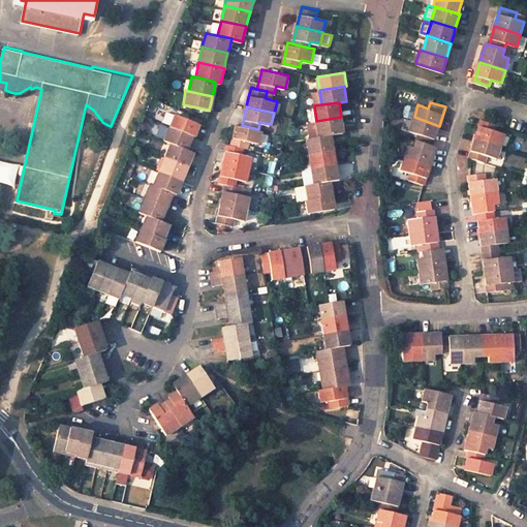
[(198,121),(174,112),(168,124),(191,133),(193,134),(195,128),(198,121)]
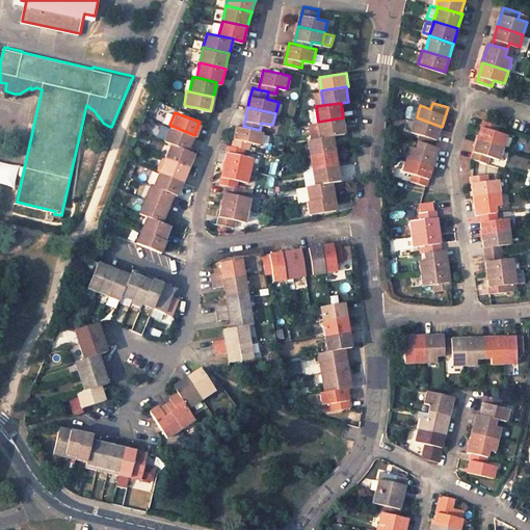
[(343,117),(318,122),(321,136),(334,134),(345,132),(344,125),(343,117)]
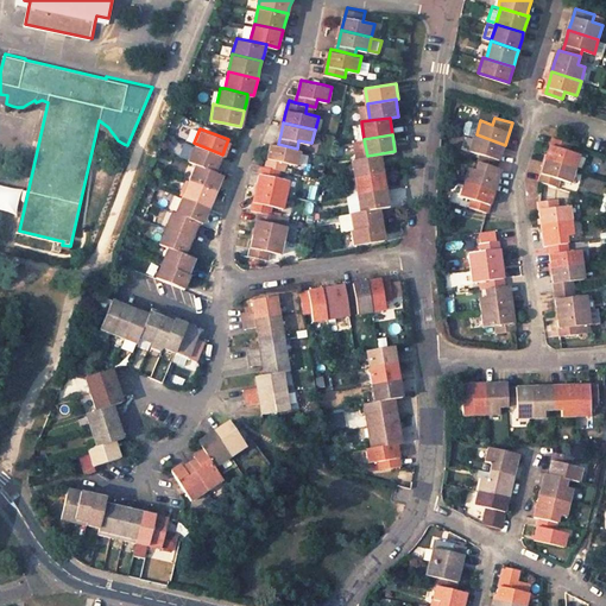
[(477,134),(472,149),(484,153),(481,161),(498,166),(505,145),(477,134)]
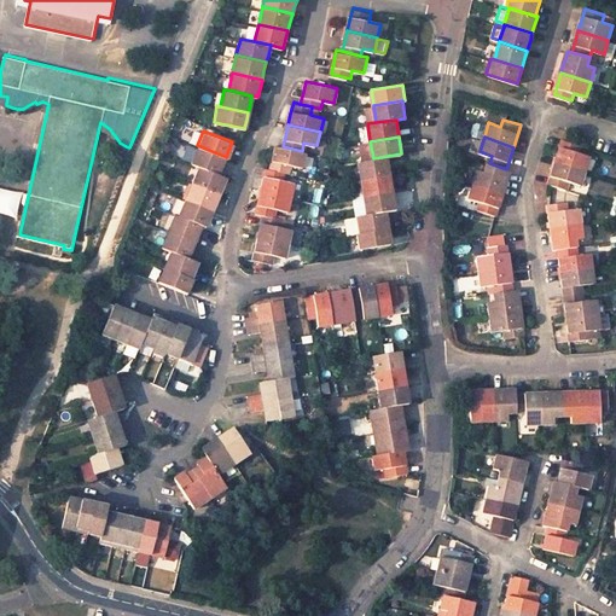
[(565,139),(558,161),(587,170),(592,156),(581,151),(585,145),(565,139)]
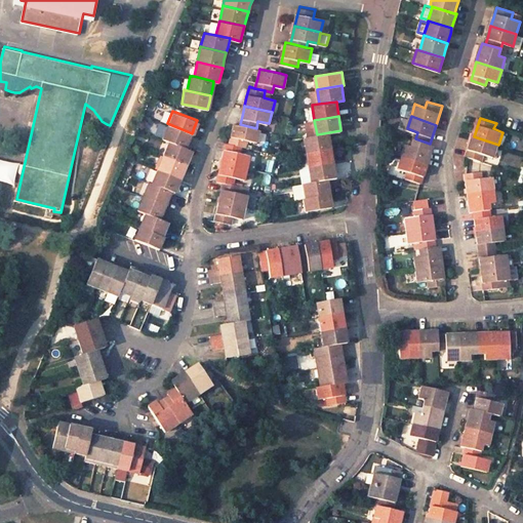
[(190,132),(167,123),(162,136),(169,139),(184,146),(187,139),(190,132)]
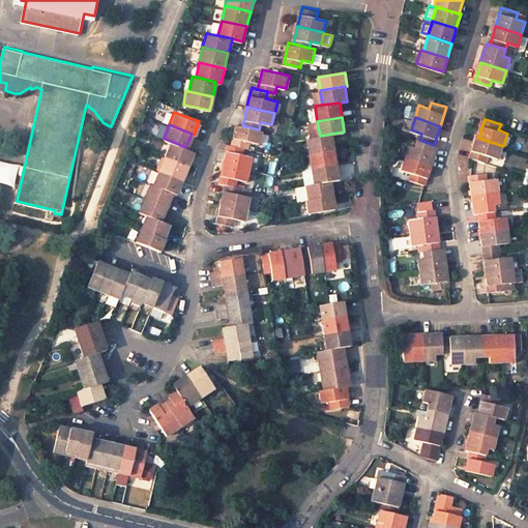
[(242,125),(237,124),(234,135),(232,144),(245,146),(248,147),(251,141),(261,143),(264,130),(259,129),(242,125)]
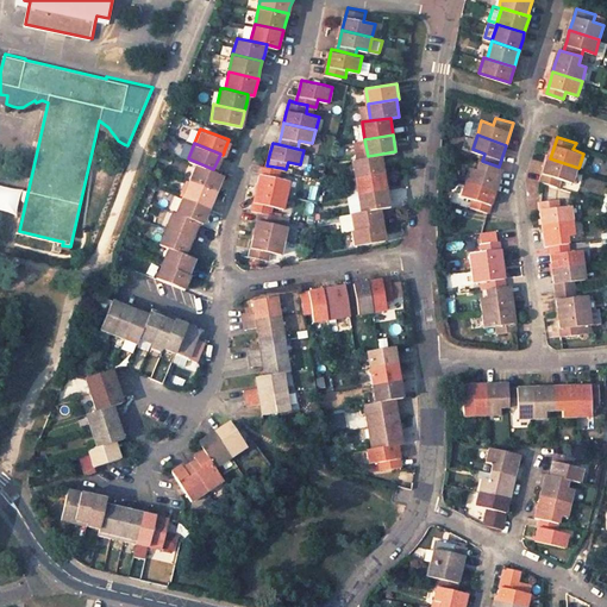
[(368,156),(354,158),(357,176),(385,171),(383,163),(382,154),(368,156)]
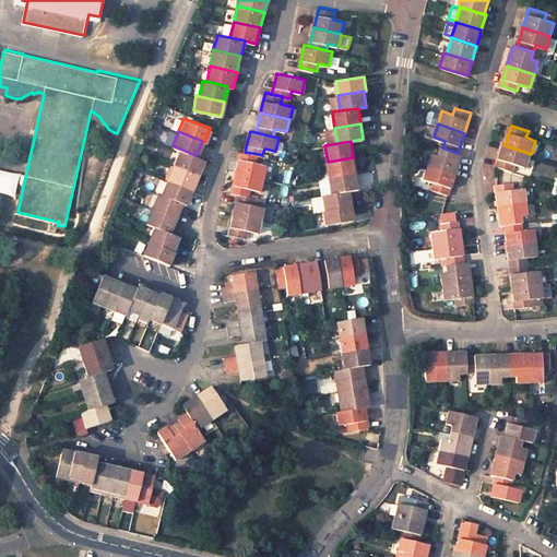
[(505,145),(498,165),(514,170),(518,164),(526,166),(531,154),(505,145)]
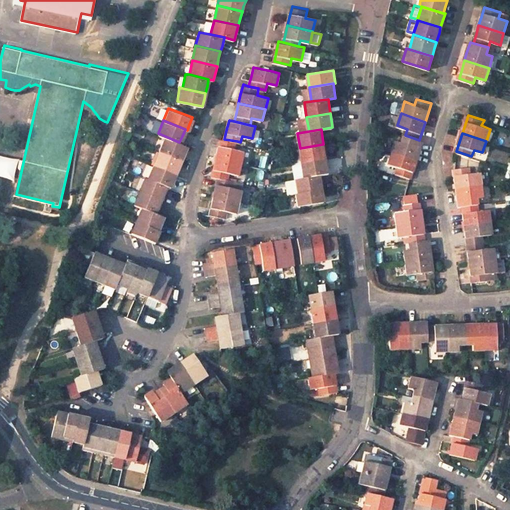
[(397,140),(393,152),(417,160),(423,141),(419,140),(405,135),(402,143),(397,140)]
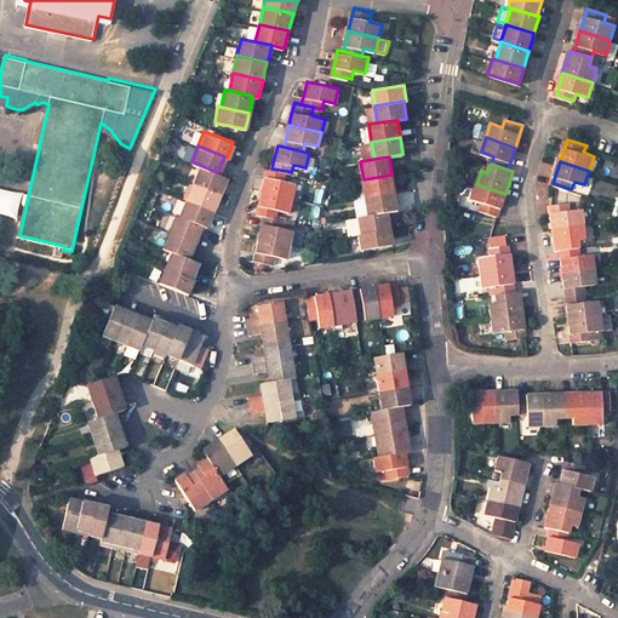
[(217,172),(200,165),(193,182),(219,194),(223,186),(227,176),(217,172)]
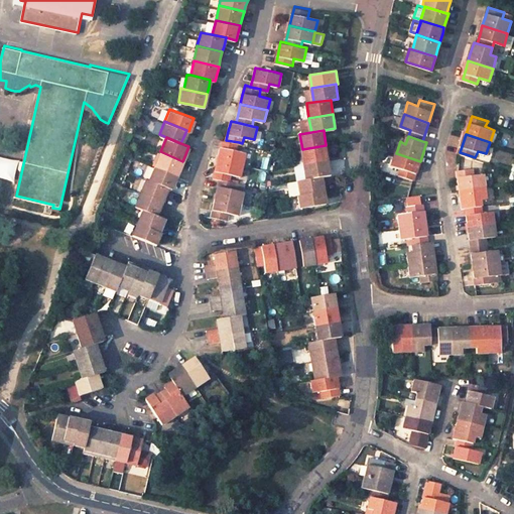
[(226,140),(223,139),(221,149),(219,158),(245,163),(248,151),(237,149),(239,142),(226,140)]
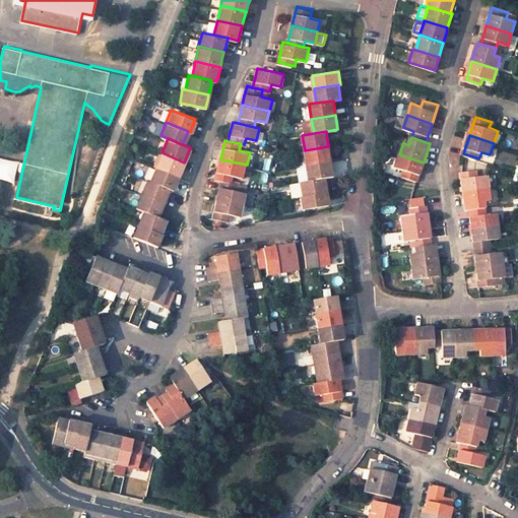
[(328,146),(305,150),(307,165),(311,165),(331,162),(329,153),(328,146)]
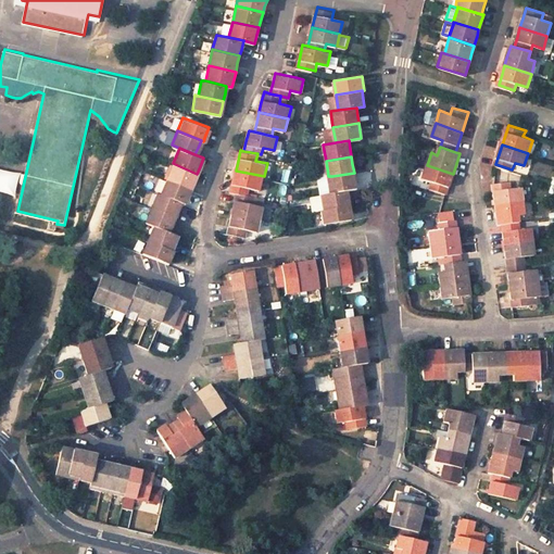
[(197,174),(173,163),(166,177),(190,188),(193,181),(197,174)]
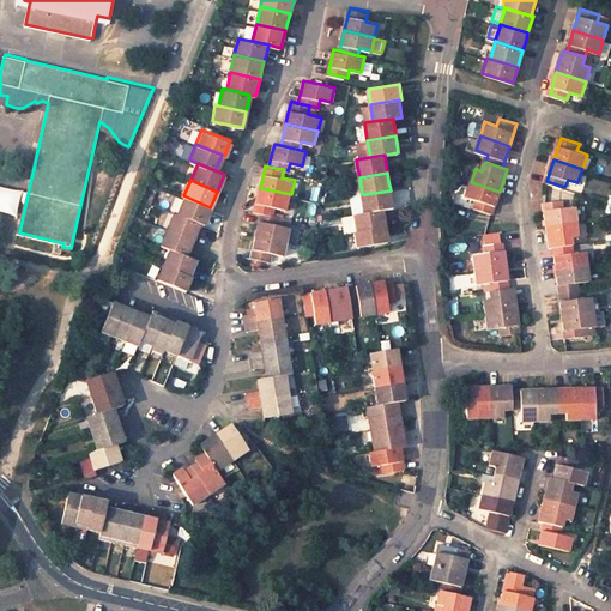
[(471,182),(465,197),(477,200),(475,207),(492,213),(500,192),(471,182)]
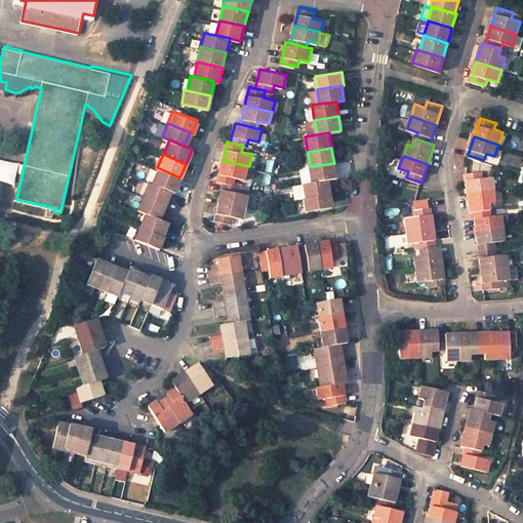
[(249,166),(223,161),(220,170),(218,180),(225,182),(234,184),(235,177),(246,179),(249,166)]
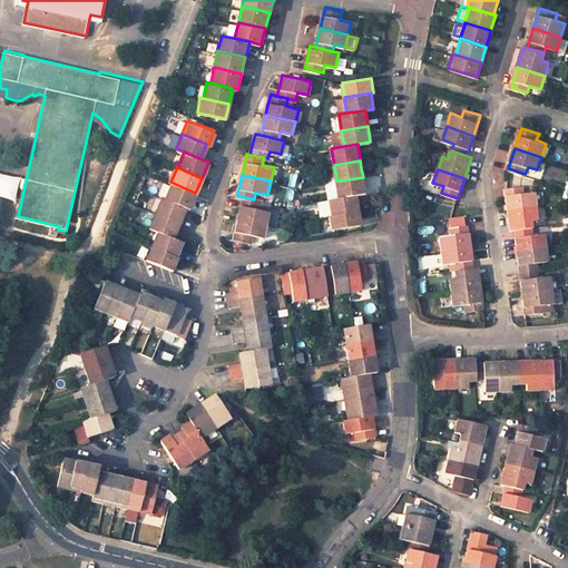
[(363,177),(341,180),(343,197),(365,194),(370,193),(368,184),(366,176),(363,177)]
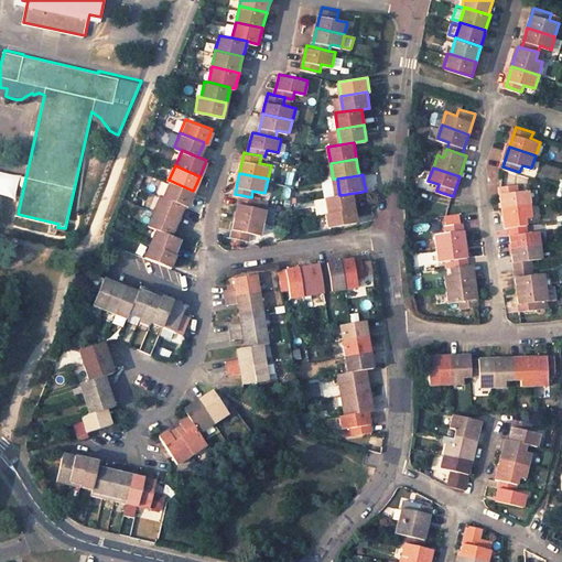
[(193,191),(169,180),(163,195),(184,204),(186,206),(190,198),(193,191)]
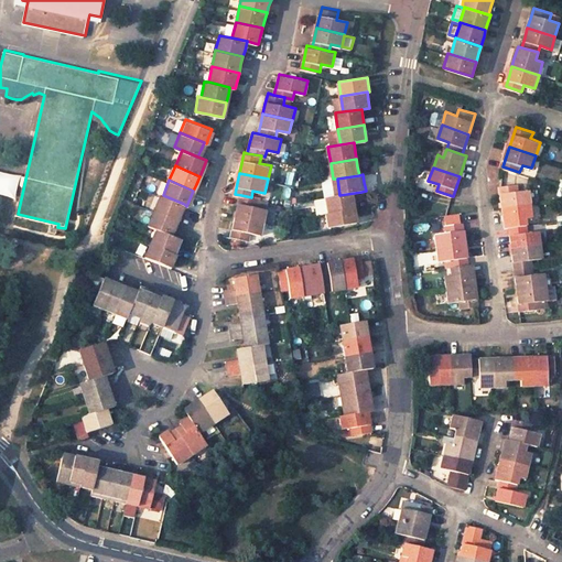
[(500,186),(503,206),(531,203),(530,190),(519,191),(517,184),(500,186)]
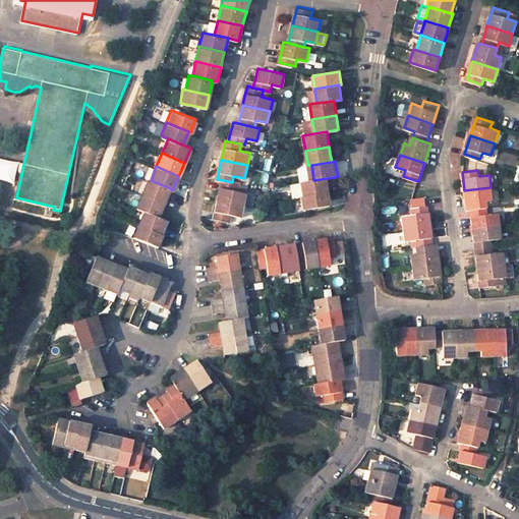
[(313,180),(309,180),(312,194),(337,190),(336,184),(334,177),(313,180)]
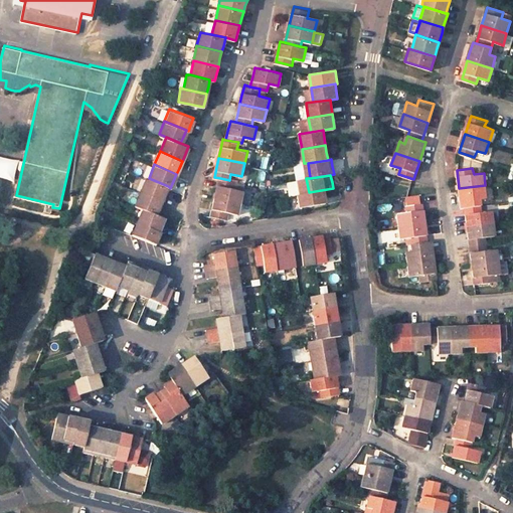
[(149,178),(147,177),(141,191),(163,200),(165,194),(168,186),(149,178)]
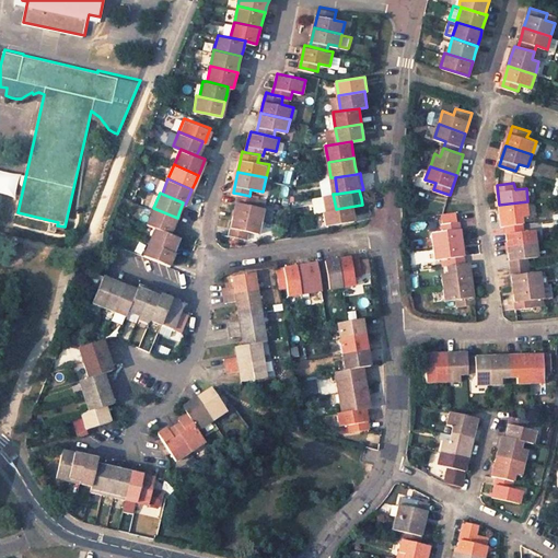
[(250,196),(240,194),(237,204),(235,213),(263,220),(267,206),(256,204),(257,198),(250,196)]
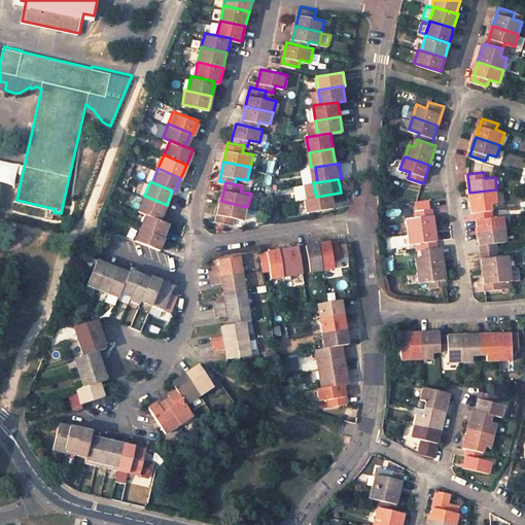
[(469,193),(473,212),(476,212),(492,210),(491,203),(498,202),(496,189),(469,193)]
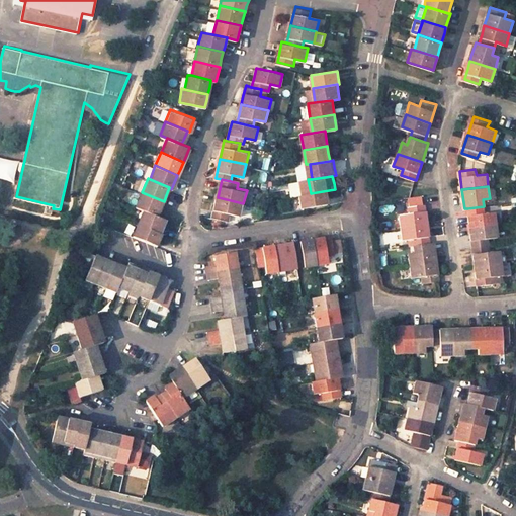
[(311,193),(308,193),(310,205),(336,200),(336,194),(335,189),(311,193)]
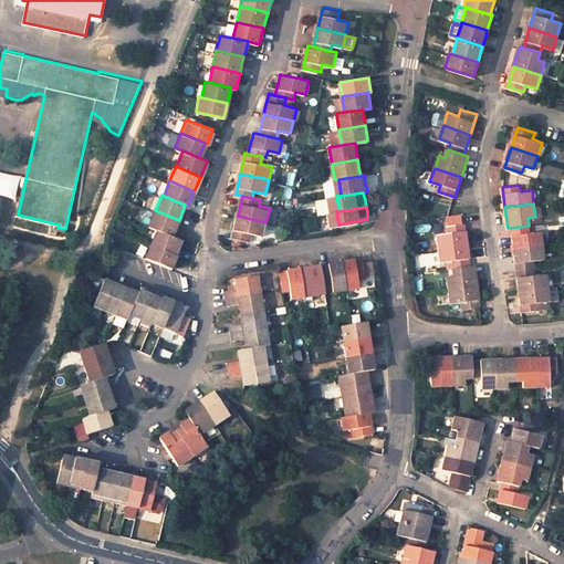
[(179,220),(155,210),(148,225),(158,229),(173,236),(176,228),(179,220)]
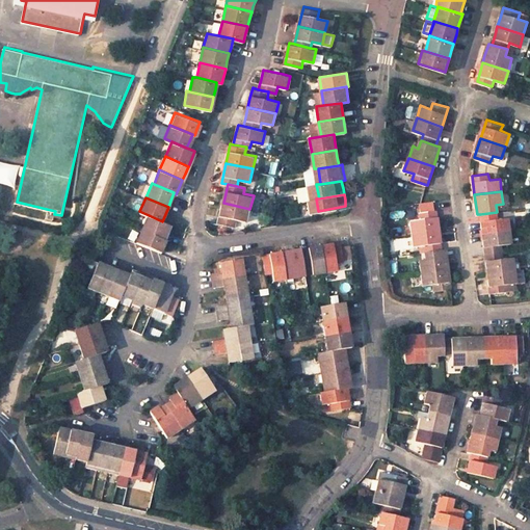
[(249,209),(223,203),(221,213),(219,222),(236,226),(237,219),(247,220),(249,209)]
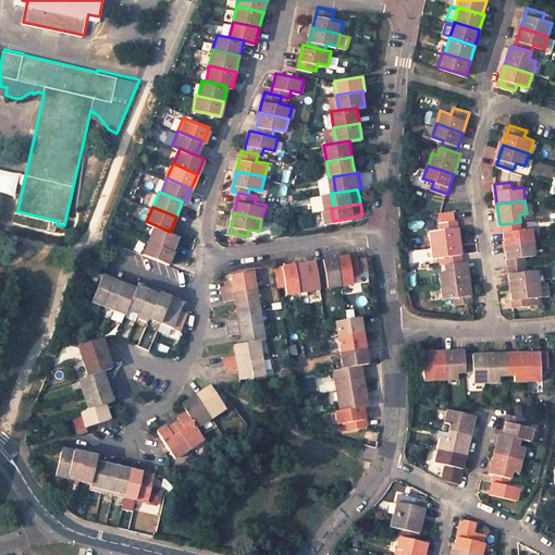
[(430,230),(432,244),(460,241),(457,220),(441,222),(442,229),(430,230)]
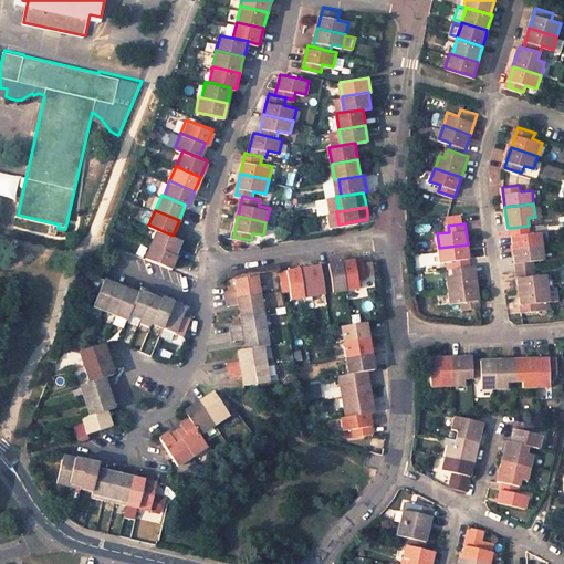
[(511,228),(513,250),(542,247),(540,232),(530,233),(529,226),(511,228)]
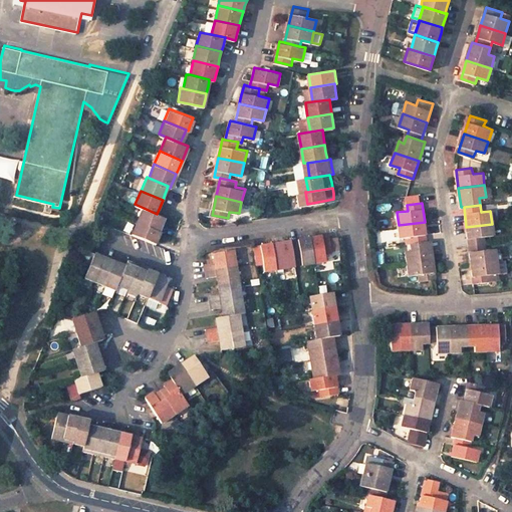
[(157,214),(144,208),(138,222),(160,231),(163,225),(166,217),(157,214)]
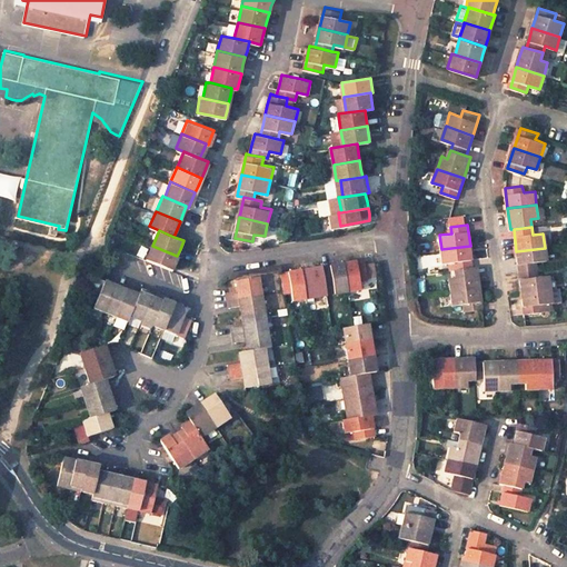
[(177,256),(152,246),(147,259),(173,271),(177,265),(180,257),(177,256)]
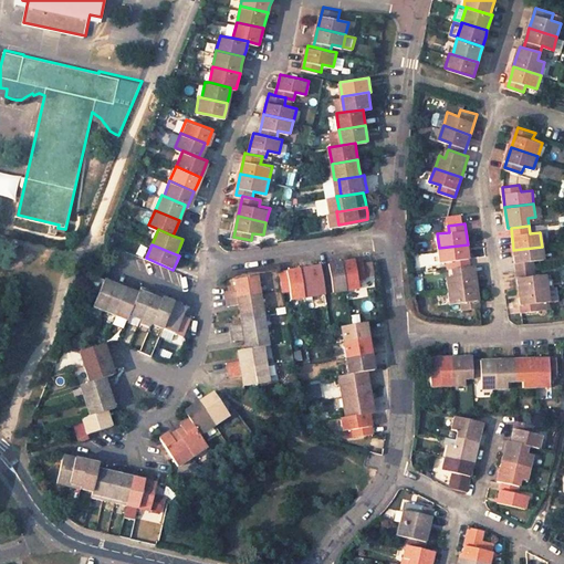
[(439,248),(441,262),(451,260),(452,268),(470,265),(468,244),(439,248)]
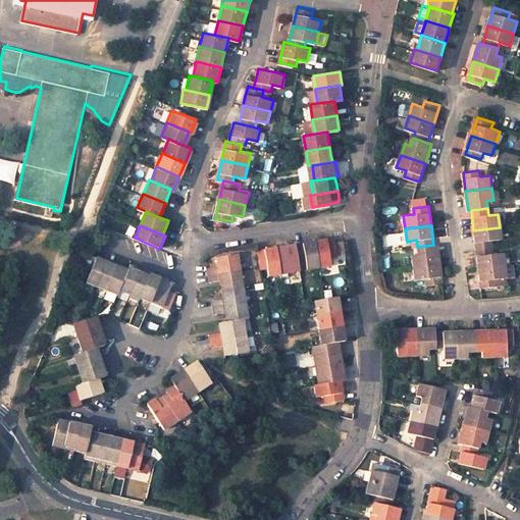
[(473,230),(475,249),(491,247),(491,241),(502,240),(500,227),(473,230)]
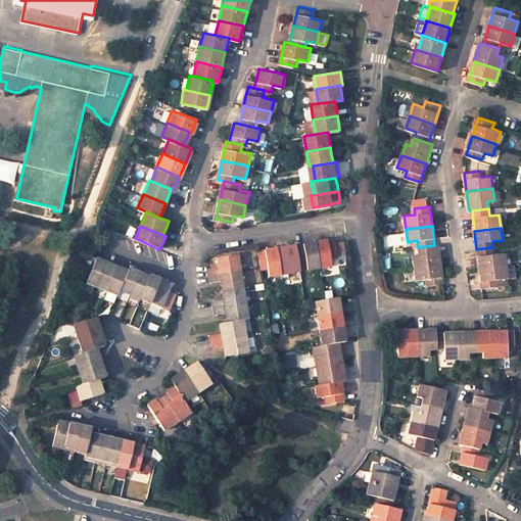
[(389,233),(390,243),(405,242),(404,232),(389,233)]
